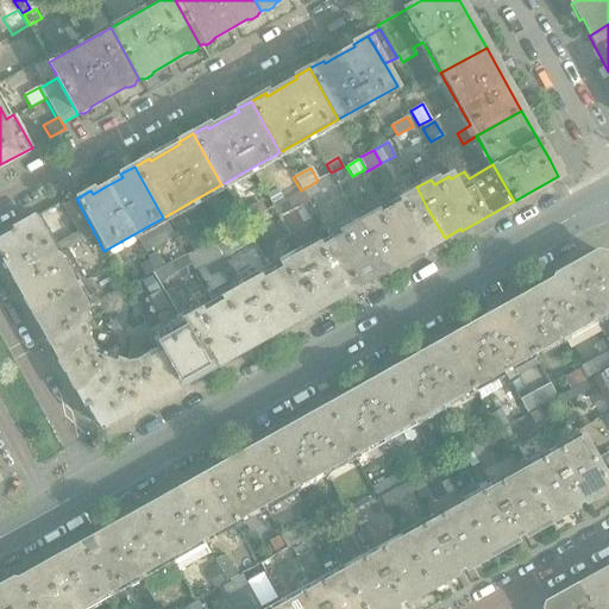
[(306,200),(336,183),(331,174),(318,181),(301,190),(306,200)]
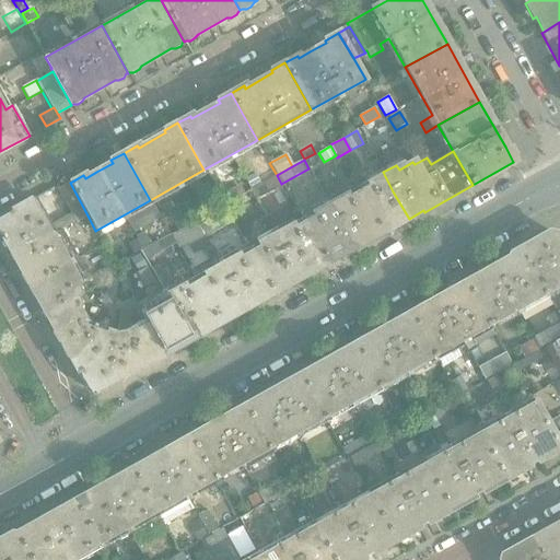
[(395,226),(409,219),(393,191),(383,172),(371,178),(368,172),(366,173),(362,165),(347,173),(351,182),(358,191),(343,199),(341,196),(328,202),(354,248),(369,241),(370,243),(382,235),(396,229),(395,226)]
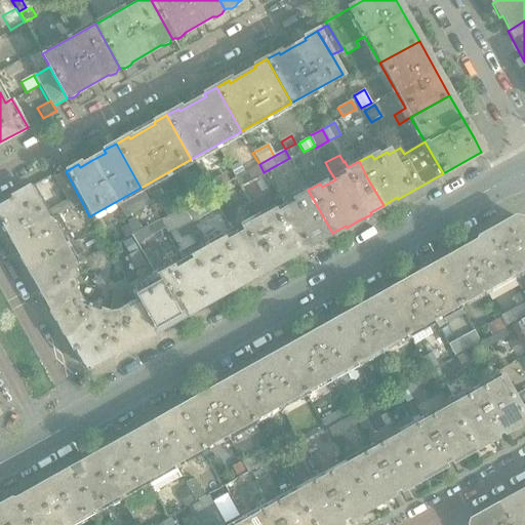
[(240,187),(257,177),(252,168),(235,178),(240,187)]
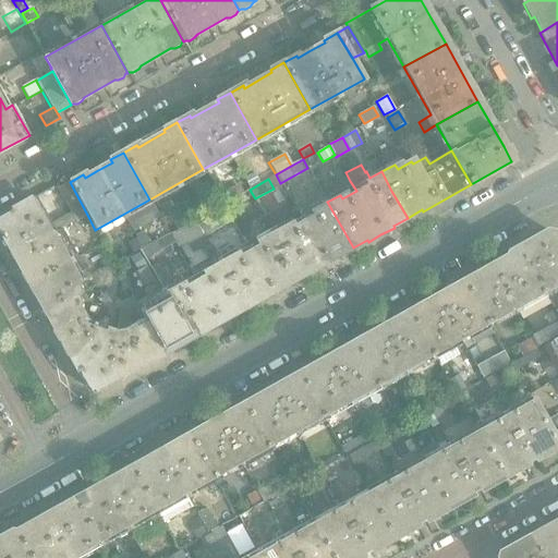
[(87,215),(70,182),(59,189),(57,190),(70,213),(51,225),(56,231),(62,229),(69,226),(76,220),(87,215)]
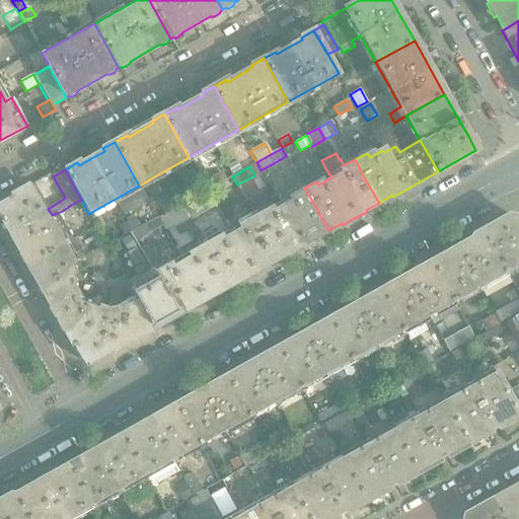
[(222,170),(208,178),(213,186),(226,178),(222,170)]
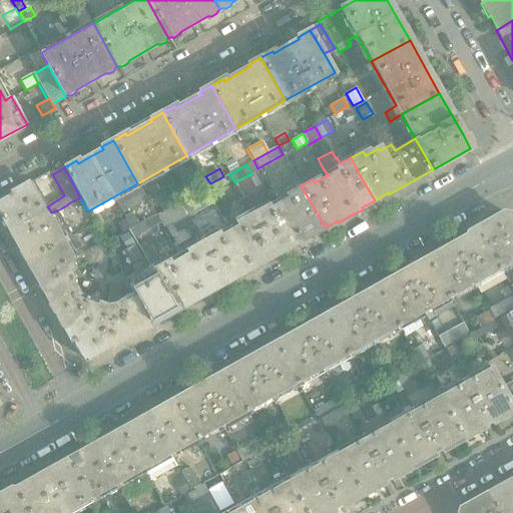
[(178,186),(172,176),(167,179),(173,189),(178,186)]
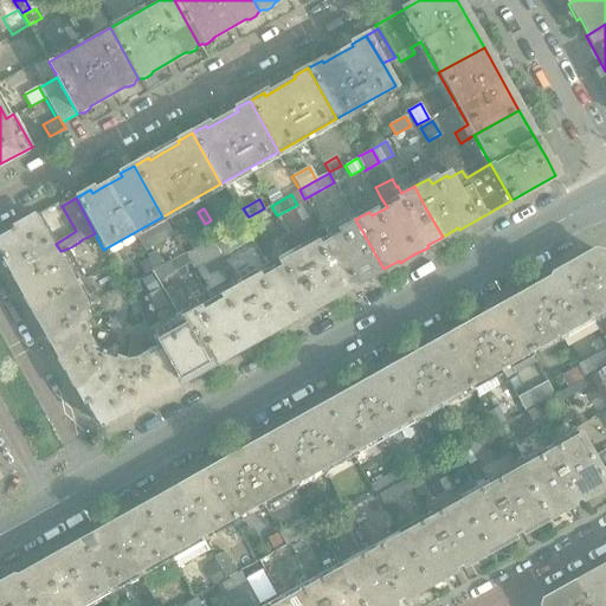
[(205,224),(198,212),(192,214),(199,227),(205,224)]
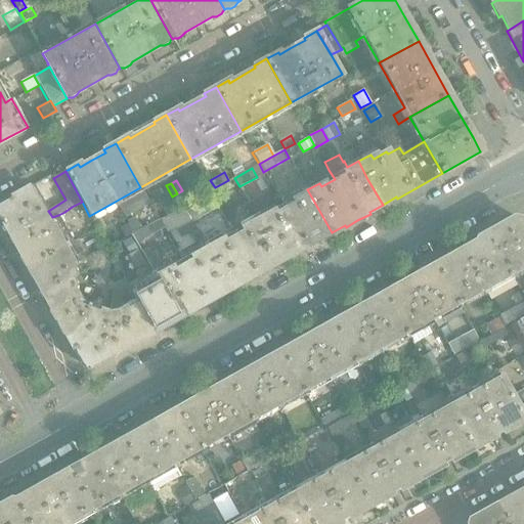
[(45,221),(28,188),(7,200),(8,201),(3,205),(0,208),(0,219),(1,221),(19,256),(18,257),(25,268),(73,242),(58,215),(52,217),(50,219),(45,221)]
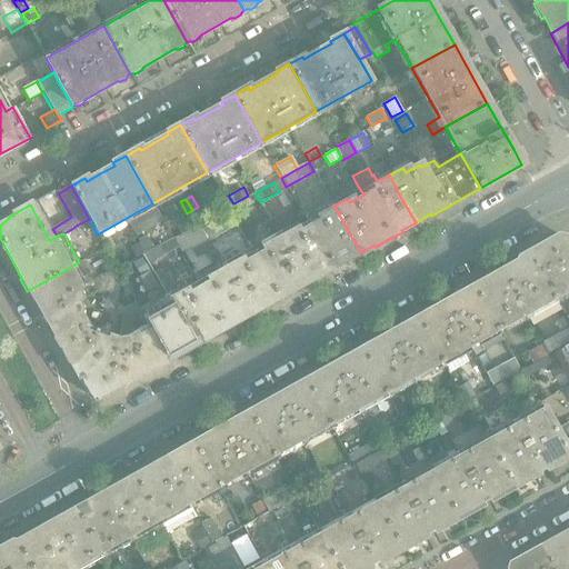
[(360,252),(333,206),(318,215),(320,219),(309,225),(333,270),(347,262),(346,261),(360,252)]
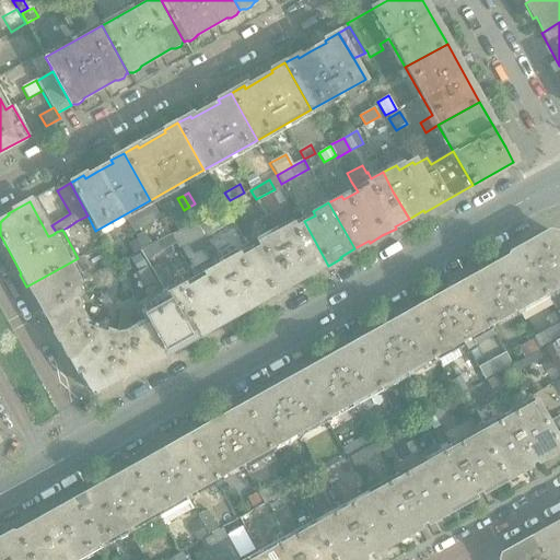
[(226,221),(219,207),(196,221),(203,234),(226,221)]
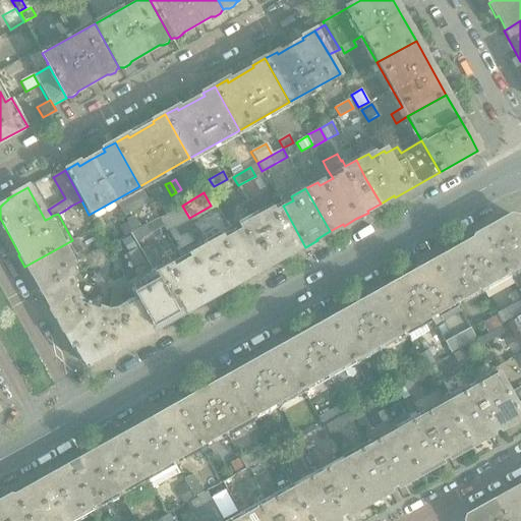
[(81,200),(71,206),(75,214),(85,209),(81,200)]
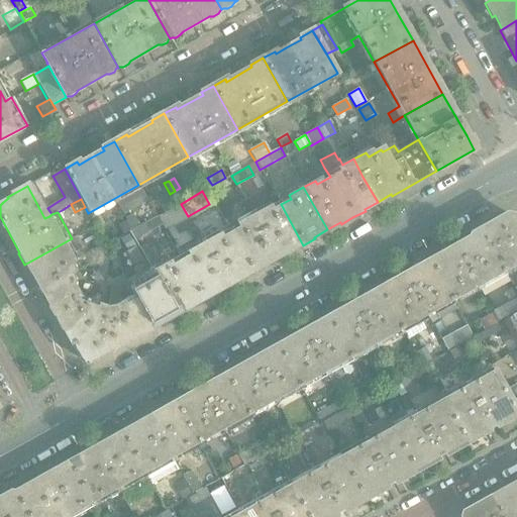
[(250,207),(245,199),(240,202),(245,210),(250,207)]
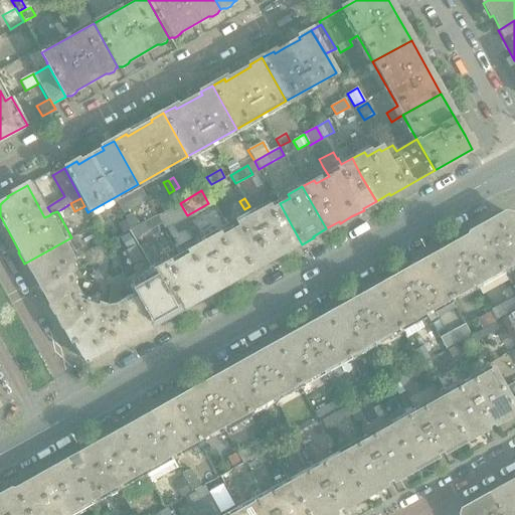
[(139,225),(126,203),(119,207),(126,220),(131,229),(139,225)]
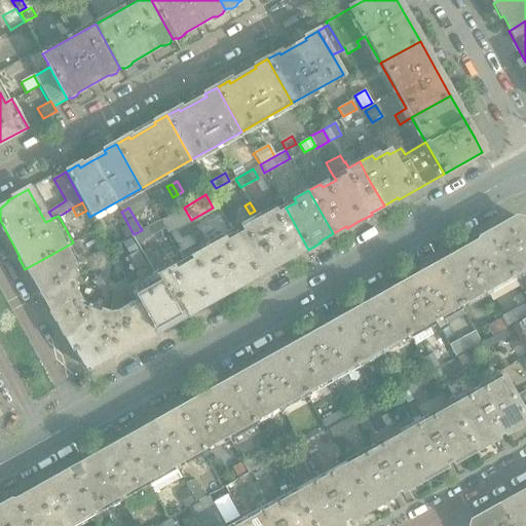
[(190,221),(183,208),(160,220),(164,229),(166,233),(190,221)]
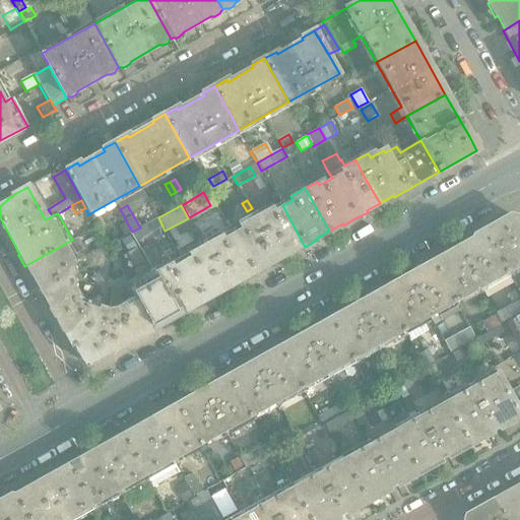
[(305,247),(282,205),(269,213),(267,209),(242,223),(244,228),(232,234),(255,275),(267,268),(266,266),(282,257),(293,252),(294,253),(305,247)]
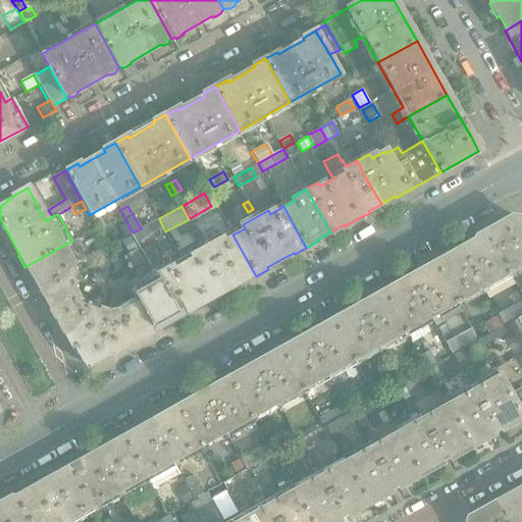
[(521,228),(517,219),(511,217),(484,231),(509,275),(514,272),(516,275),(521,272),(521,228)]
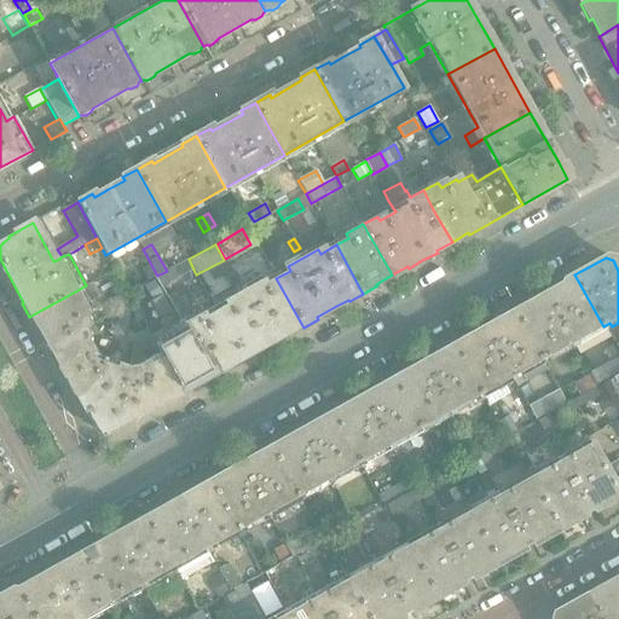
[(161,288),(194,270),(189,259),(167,271),(157,276),(155,278),(161,288)]
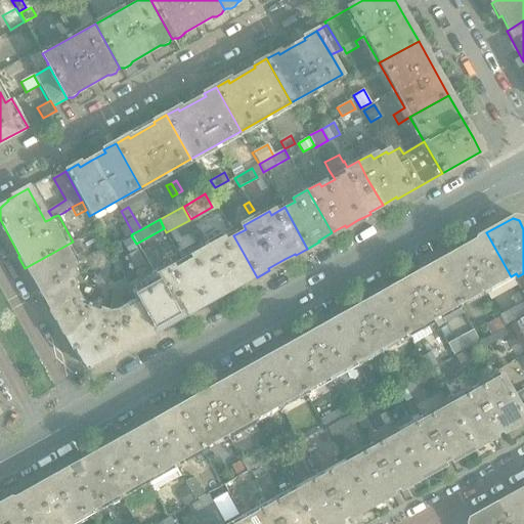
[(133,233),(128,224),(119,229),(124,238),(131,235),(133,233)]
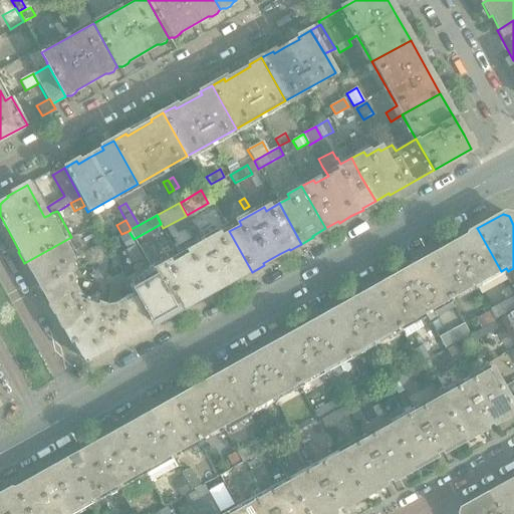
[(450,300),(501,271),(477,228),(468,234),(467,237),(449,247),(438,253),(435,252),(430,255),(429,258),(427,259),(450,300)]
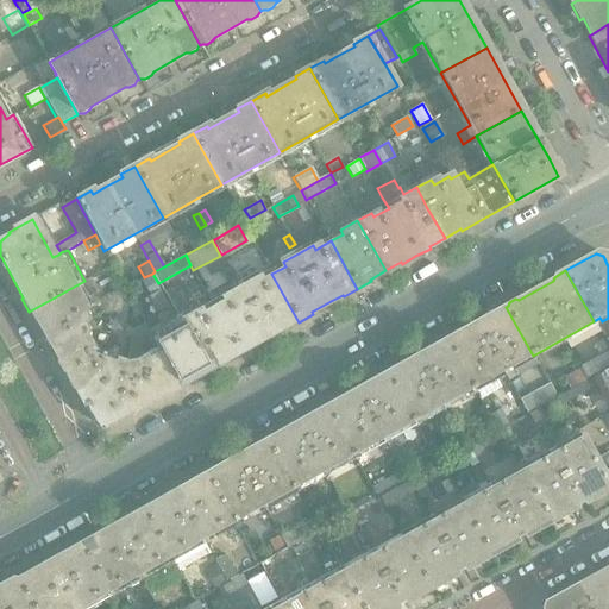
[(299,322),(271,274),(256,283),(253,278),(224,295),(226,300),(213,307),(239,355),(253,347),(252,345),(283,328),(284,330),(299,322)]
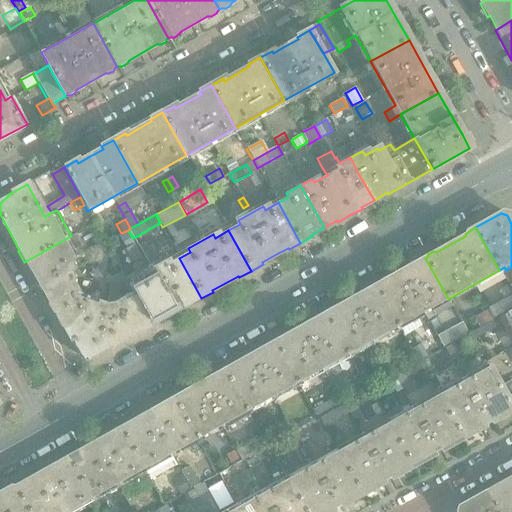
[(84,301),(75,297),(74,295),(79,293),(73,282),(74,281),(70,273),(75,270),(71,262),(74,260),(71,253),(81,247),(74,235),(71,236),(24,262),(31,274),(32,273),(48,302),(47,303),(61,328),(63,328),(78,319),(84,301)]
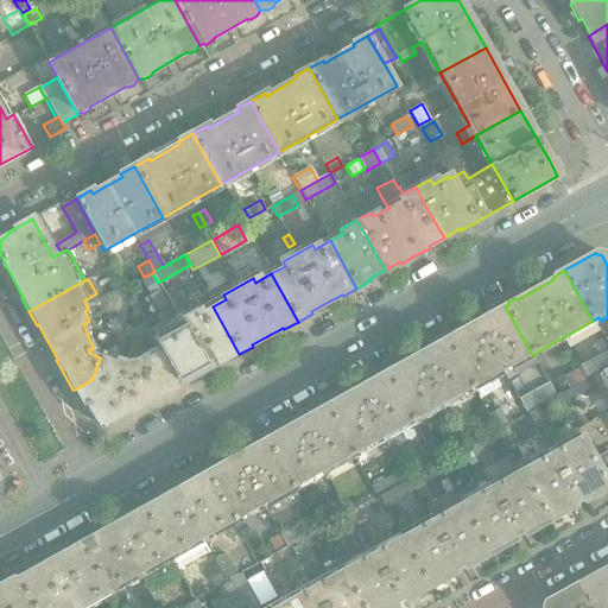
[(239,354),(213,306),(197,315),(195,310),(181,318),(178,314),(184,310),(173,290),(169,289),(158,295),(159,303),(169,317),(158,322),(164,334),(152,340),(179,387),(194,380),(194,378),(225,360),(226,362),(239,354)]
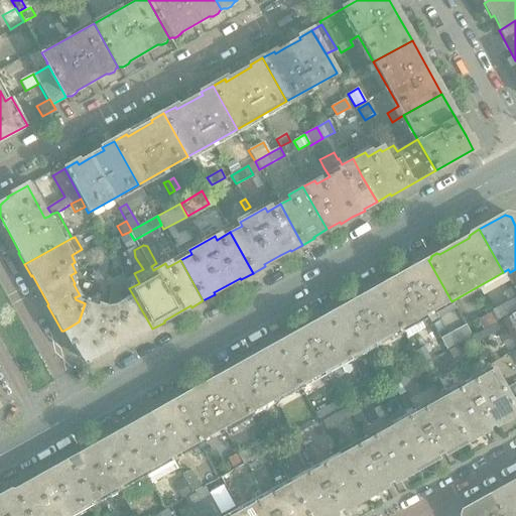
[(120,267),(113,255),(110,272),(120,267)]
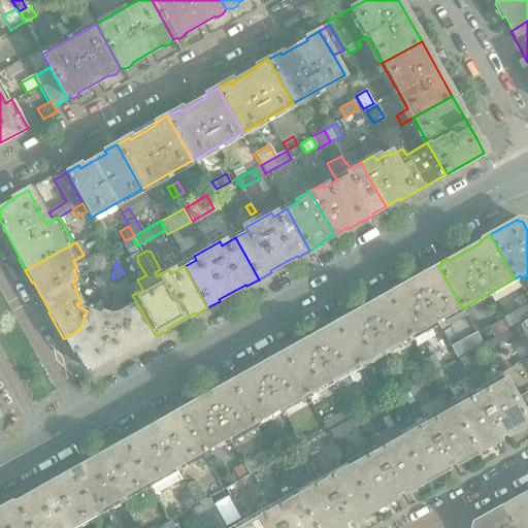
[(465,316),(461,308),(462,308),(438,266),(437,267),(434,266),(428,269),(427,273),(416,278),(398,289),(395,288),(389,291),(389,295),(387,295),(410,336),(411,336),(417,345),(434,336),(428,327),(444,318),(449,326),(465,316)]
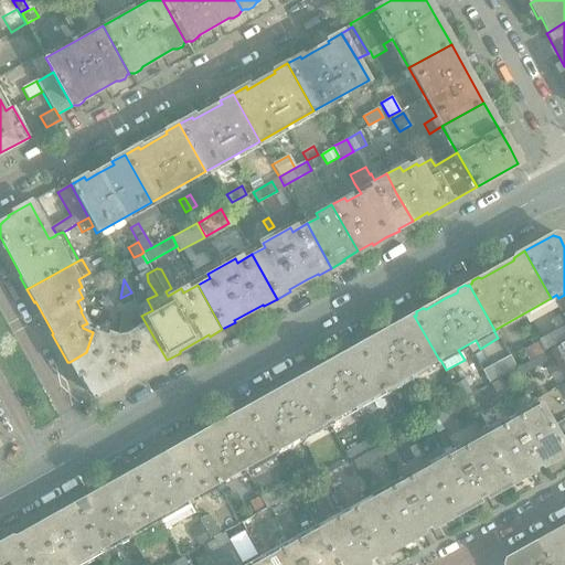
[(113,309),(119,288),(116,287),(108,291),(103,306),(113,309)]
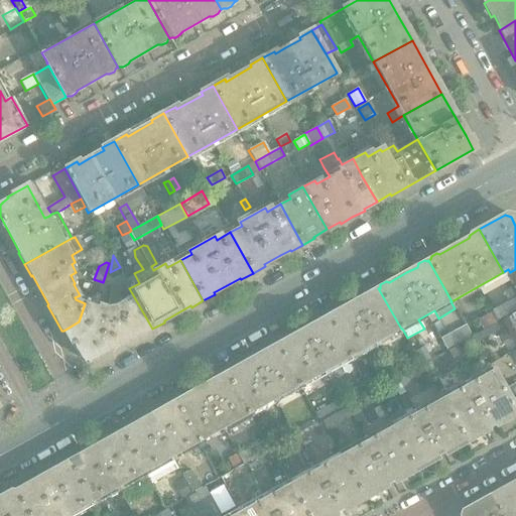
[(152,329),(129,288),(127,283),(121,286),(121,284),(110,287),(110,289),(107,289),(107,303),(107,307),(98,303),(97,307),(85,303),(79,321),(63,331),(72,345),(71,345),(79,358),(82,356),(85,362),(88,361),(89,362),(107,353),(106,351),(115,346),(116,348),(127,341),(128,343),(140,336),(152,329)]
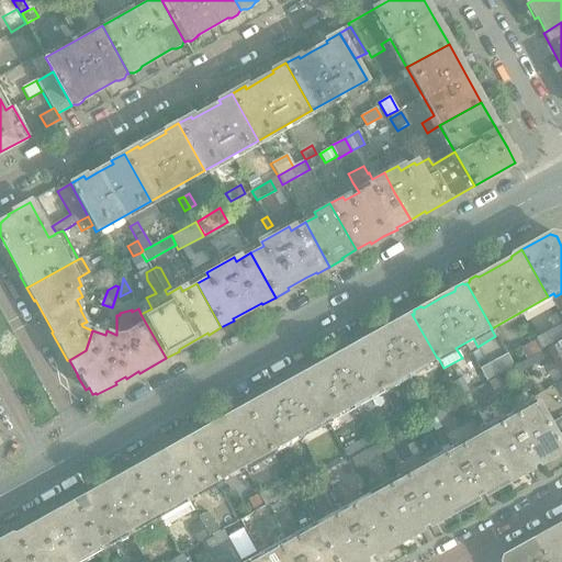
[(381,390),(437,358),(412,314),(409,315),(406,314),(401,317),(400,322),(388,327),(380,332),(369,338),(366,337),(359,341),(358,345),(356,346),(381,390)]
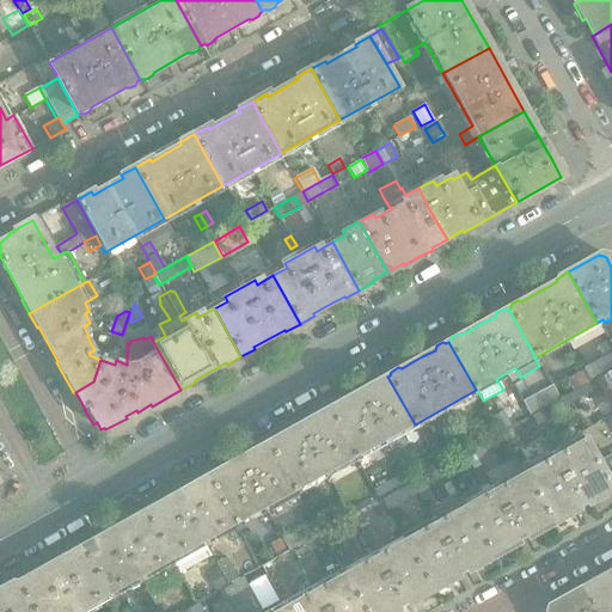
[(354,458),(415,424),(387,377),(386,378),(383,377),(375,380),(375,384),(362,391),(341,402),(337,402),(331,405),(330,409),(328,410),(354,458)]
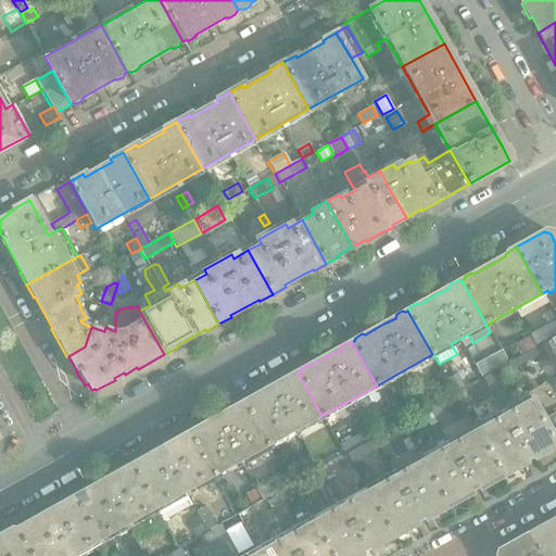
[(533,358),(545,352),(541,345),(536,348),(535,348),(529,352),(533,358)]
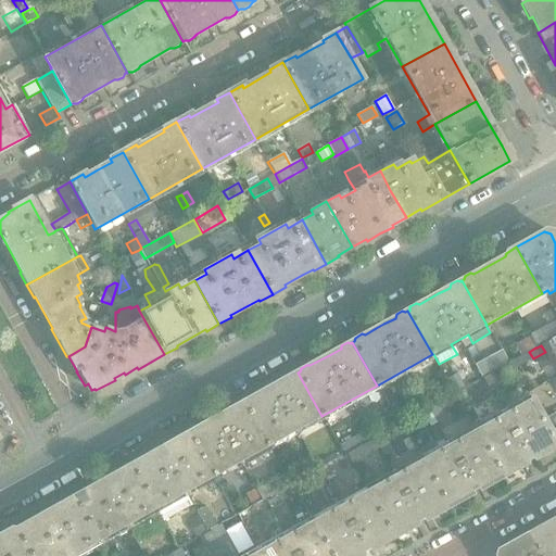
[(485,359),(475,365),(476,367),(482,377),(491,371),(485,359)]
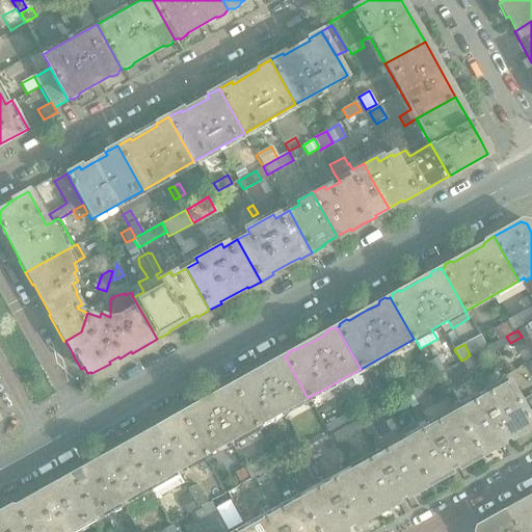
[(256,426),(308,398),(285,356),(284,357),(280,356),(274,360),(273,363),(262,369),(256,373),(244,378),(241,378),(236,381),(235,384),(233,386),(256,426)]
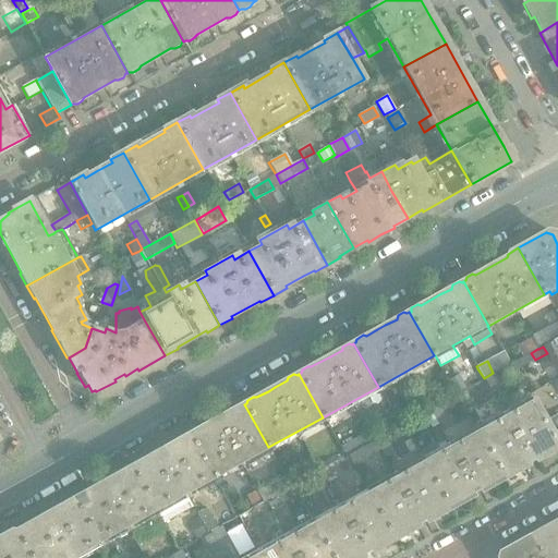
[(502,388),(494,374),(485,380),(493,393),(502,388)]
